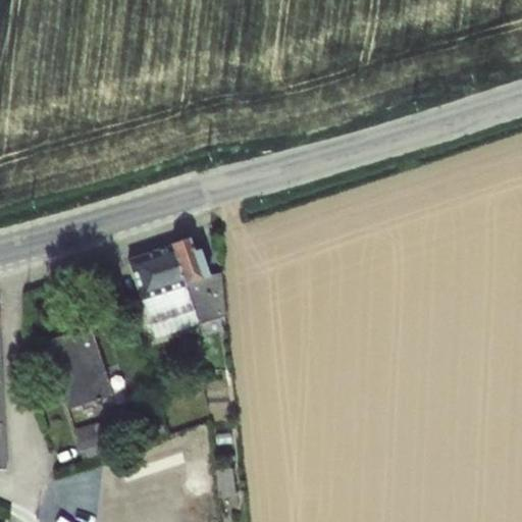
[(190,241),(171,247),(185,285),(186,285),(210,277),(209,275),(200,250),(194,252),(190,241)]
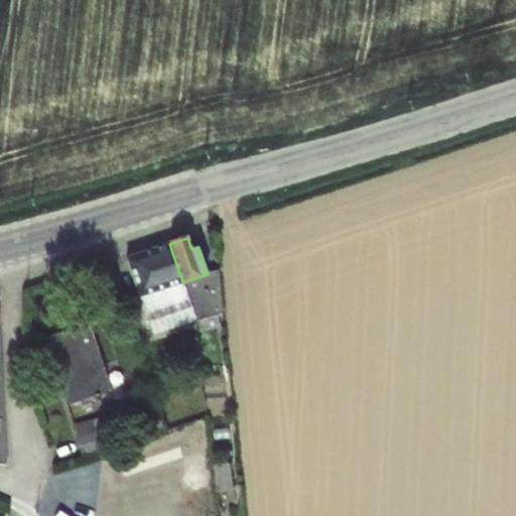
[(182,282),(169,244),(125,258),(138,297),(182,282)]
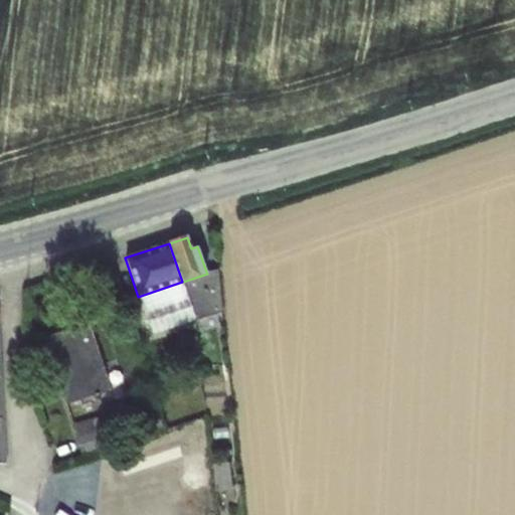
[(207,274),(183,282),(196,320),(222,313),(218,270),(206,272),(207,274)]
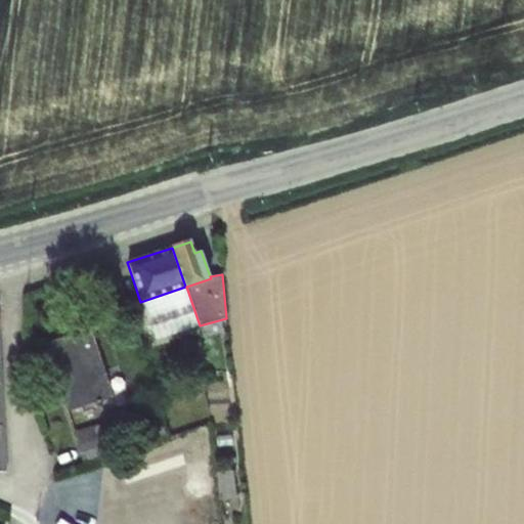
[(185,287),(140,302),(155,340),(200,325),(186,287),(185,287)]
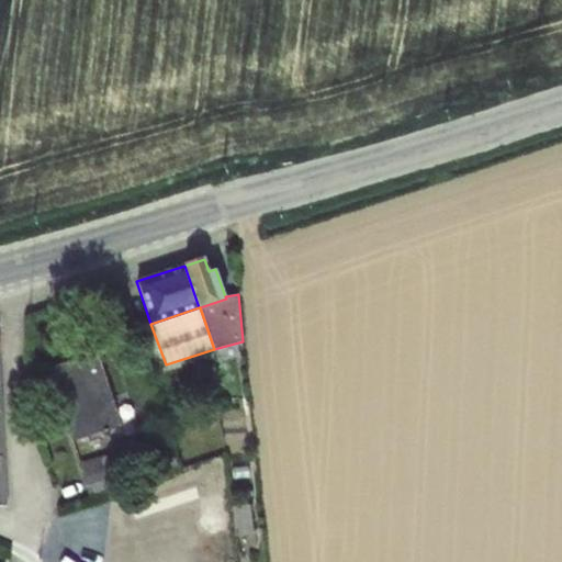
[(97,351),(48,368),(72,441),(122,426),(97,351)]
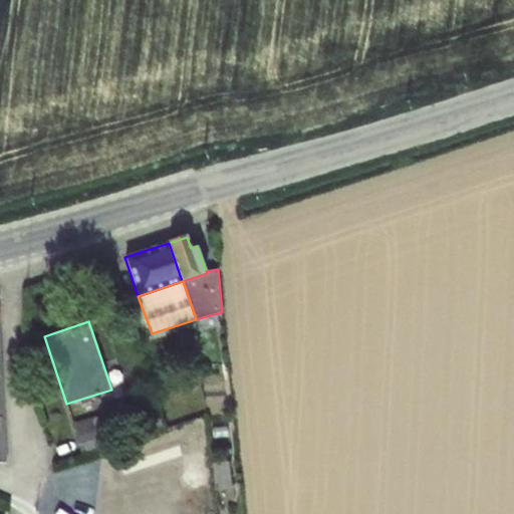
[(188,343),(176,354),(185,363),(197,352),(188,343)]
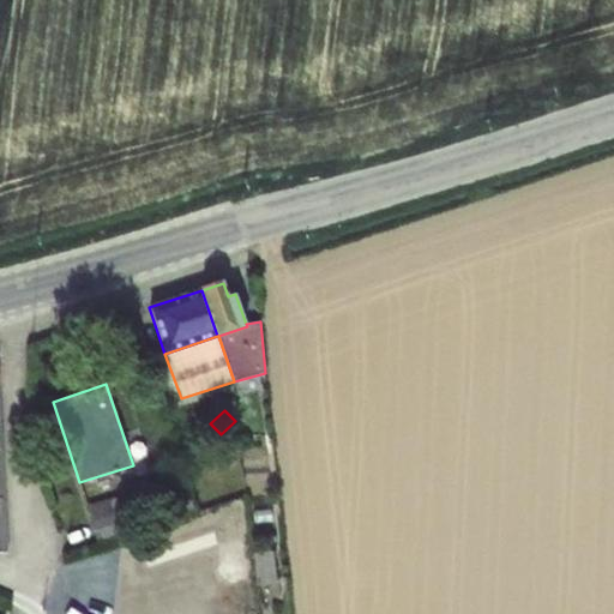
[(118,497),(86,506),(96,540),(127,530),(118,497)]
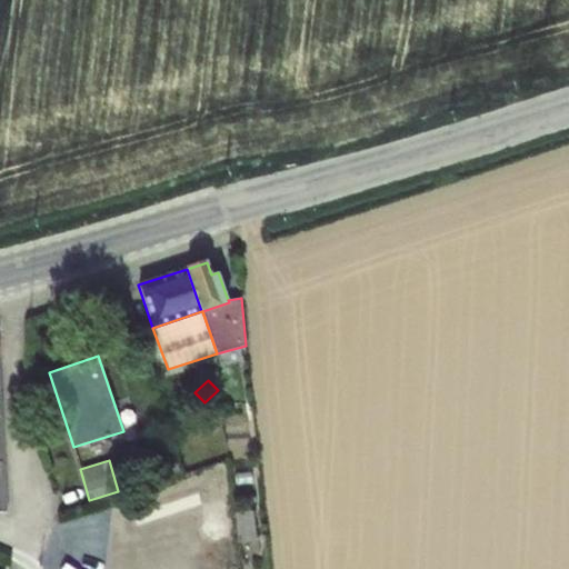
[(226,501),(195,506),(200,541),(231,536),(226,501)]
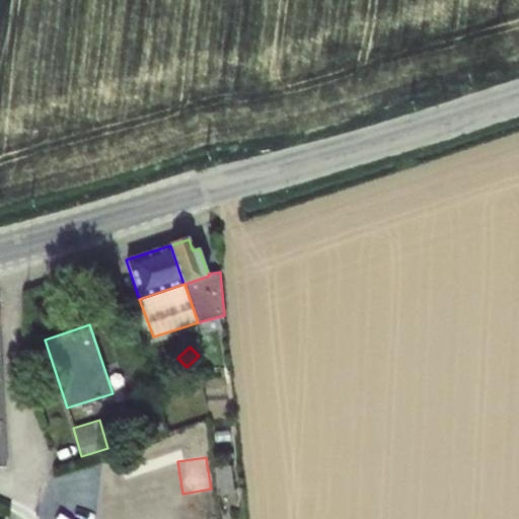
[(230,465),(213,467),(216,495),(233,493),(230,465)]
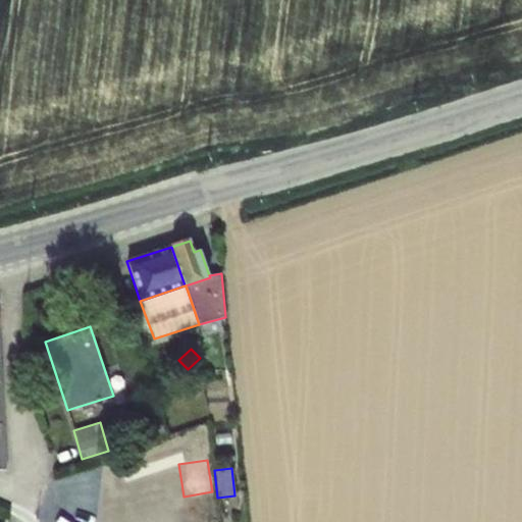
All buildings are outlined.
